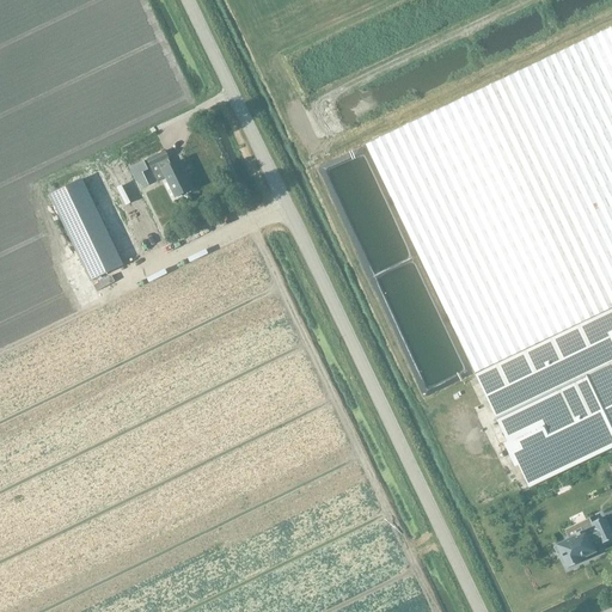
[(611,28),(505,80),(366,146),(476,373),(586,322),(611,310),(611,28)]
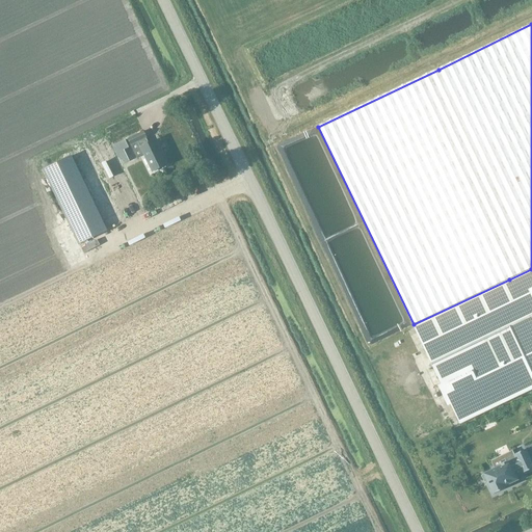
[(126,221),(133,236),(152,227),(144,213),(152,210),(147,200),(140,203),(103,126),(36,156),(43,169),(72,156),(107,231),(126,221)]
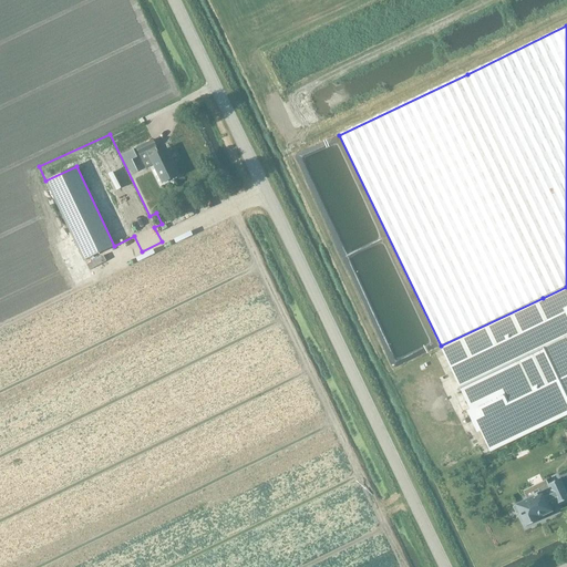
[(150,157),(160,177),(162,183),(178,175),(166,150),(157,153),(155,147),(156,146),(153,140),(136,147),(140,154),(147,151),(150,157)]
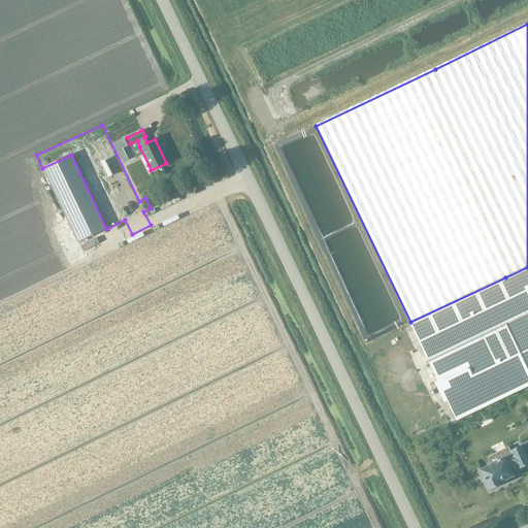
[(78,243),(106,229),(71,155),(42,168),(78,243)]
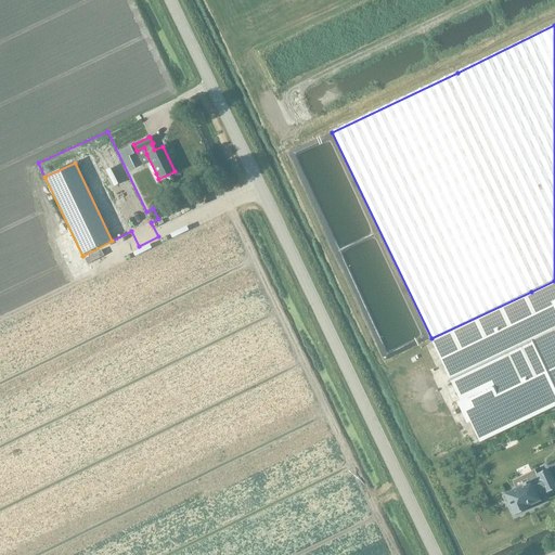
[(211,213),(226,206),(223,201),(209,208),(211,213)]
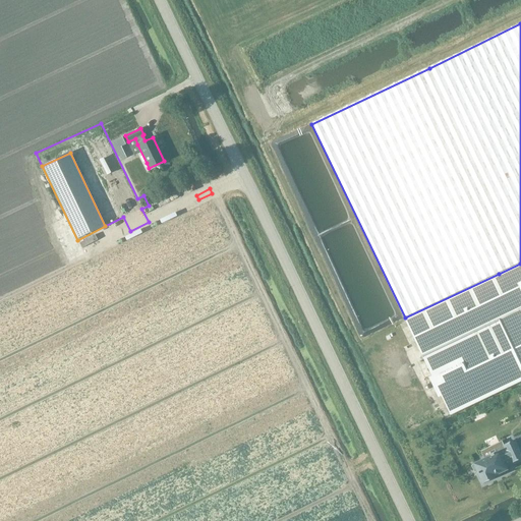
[(405,317),(404,319),(450,416),(520,383),(520,264),(499,274),(405,317)]
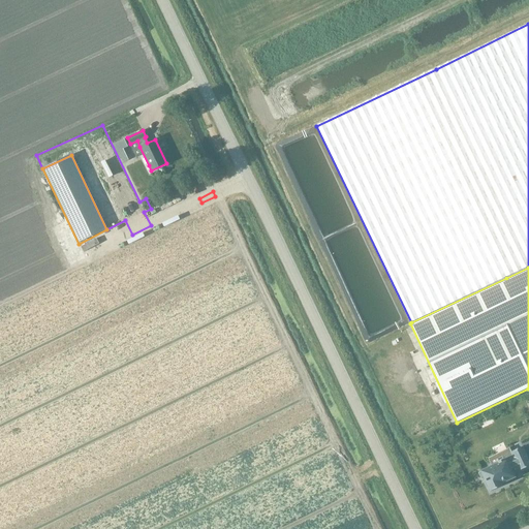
[(481,473),(479,474),(483,480),(485,479),(486,480),(485,480),(486,483),(491,492),(503,486),(502,485),(516,477),(514,472),(519,469),(520,471),(528,466),(528,461),(528,460),(528,459),(528,458),(528,459),(525,454),(526,454),(526,453),(525,453),(523,448),(523,447),(523,446),(504,456),(506,459),(480,471),(481,473)]
